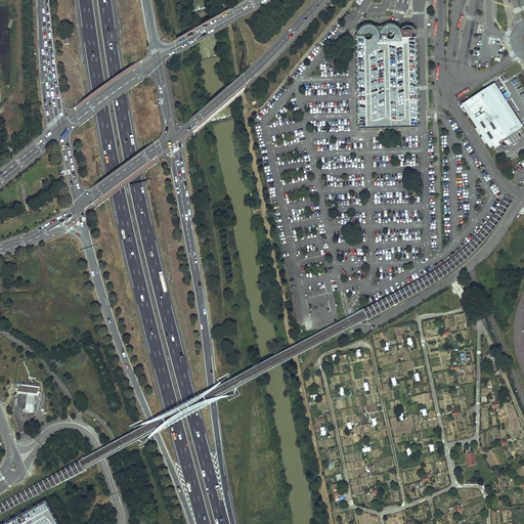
[(420,125),(416,32),(416,30),(415,29),(413,27),(411,26),(409,26),(406,27),(405,28),(404,30),(402,34),(401,31),(398,28),(393,26),(389,27),(386,28),(385,29),(384,31),(383,33),(381,36),(380,33),(380,31),(377,27),(372,25),(367,26),(364,27),(362,28),(361,30),(359,32),(359,36),(359,40),(361,126),(420,125)]
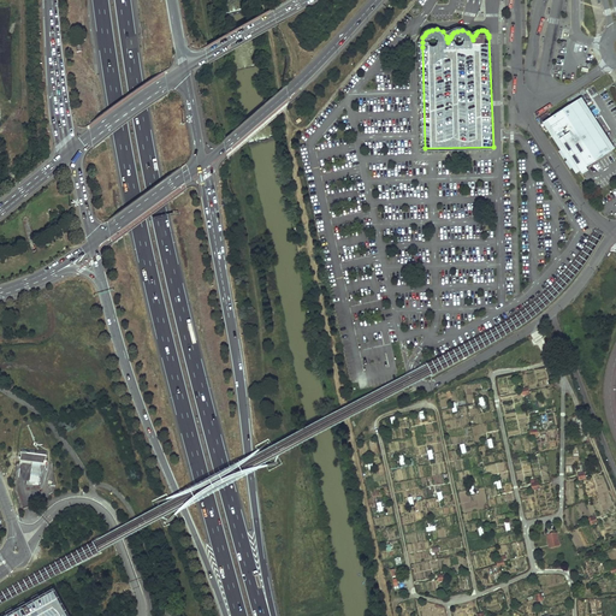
[(596,120),(580,98),(544,122),(558,144),(596,120)]
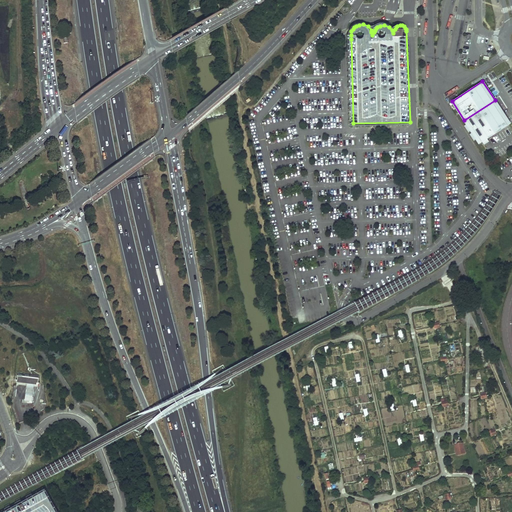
[(496,101),(495,100),(464,120),(480,144),(485,140),(488,137),(477,120),(499,106),(496,101)]
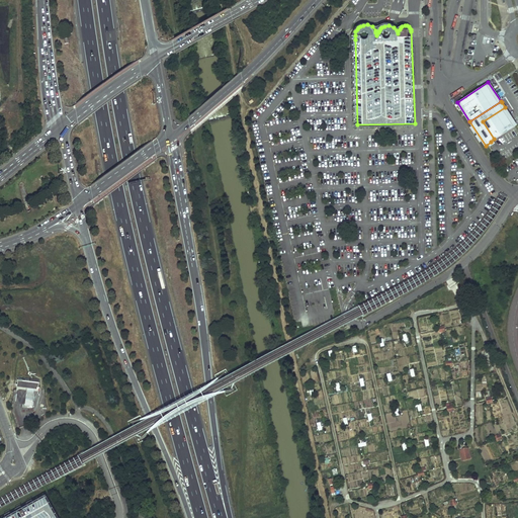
[(505,107),(483,121),(494,139),(516,124),(505,107)]
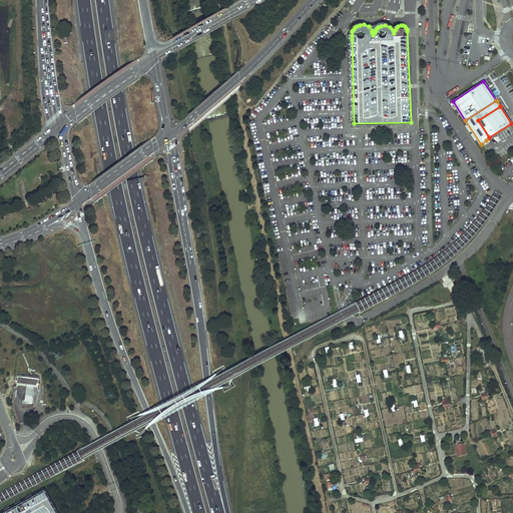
[(18,374),(16,384),(38,387),(39,377),(18,374)]
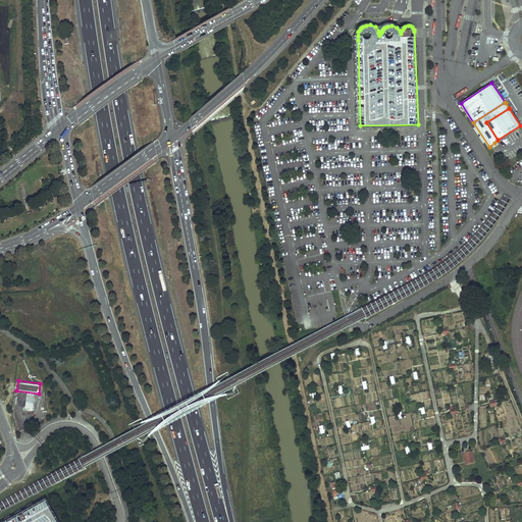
[(376,410),(375,403),(362,404),(362,411),(376,410)]
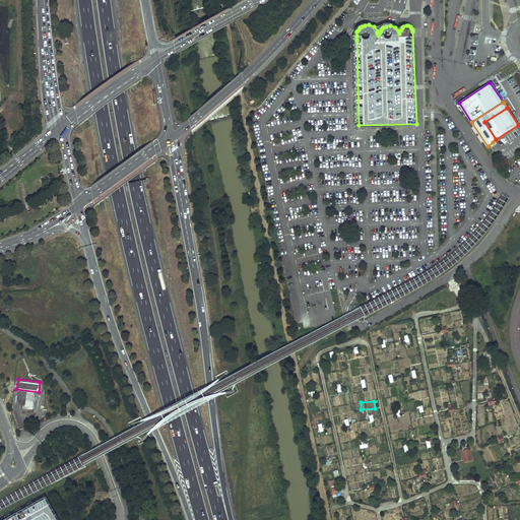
[(505,457),(502,445),(491,447),(493,460),(505,457)]
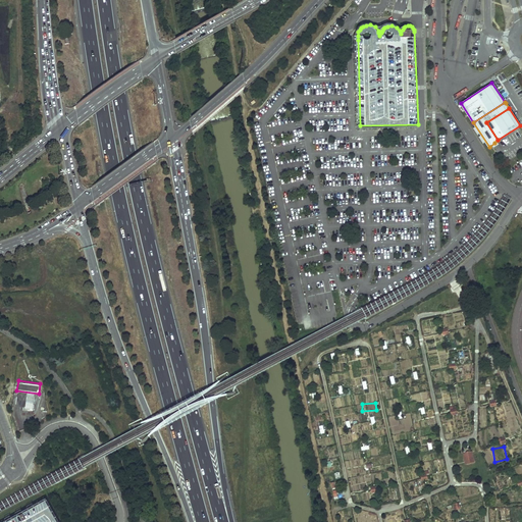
[(464,454),(466,464),(475,462),(473,452),(464,454)]
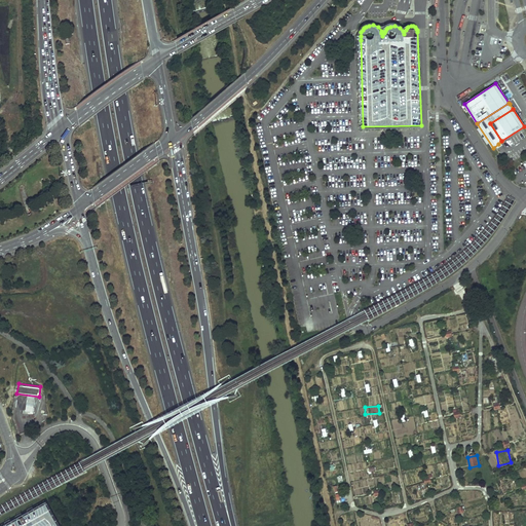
[(62,525),(47,501),(1,525),(62,525)]
